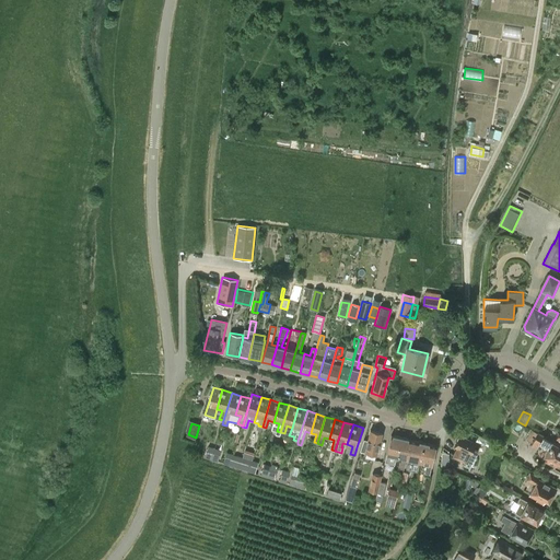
[(364,439),(360,451),(365,452),(364,452),(376,455),(382,432),(371,430),(368,440),(364,439)]
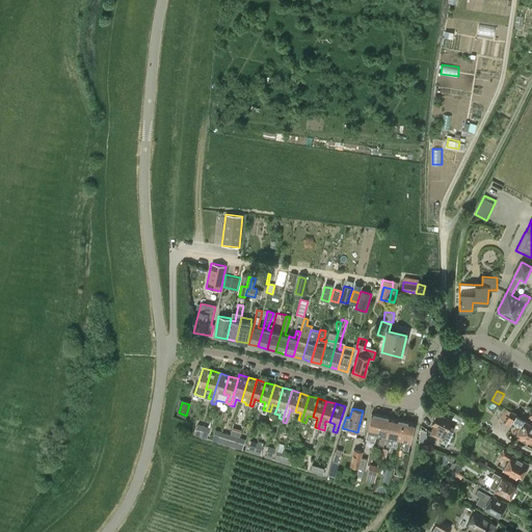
[(504,409),(500,417),(505,420),(504,422),(510,425),(512,421),(516,424),(521,417),(510,410),(509,413),(504,409)]
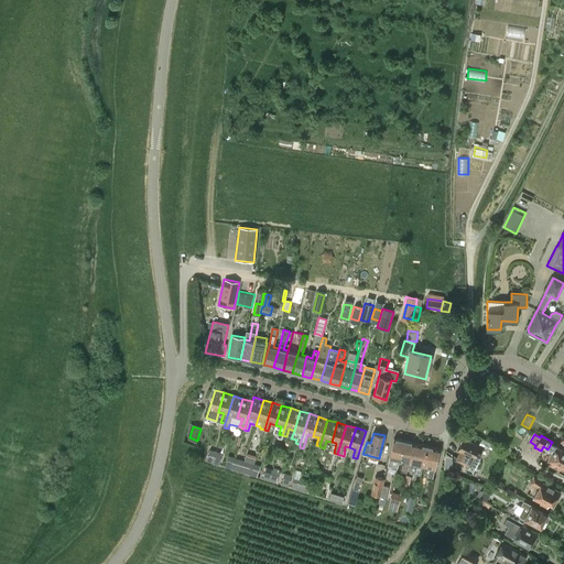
[(400,459),(404,440),(393,437),(390,457),(389,457),(388,465),(398,467),(399,459),(400,459)]
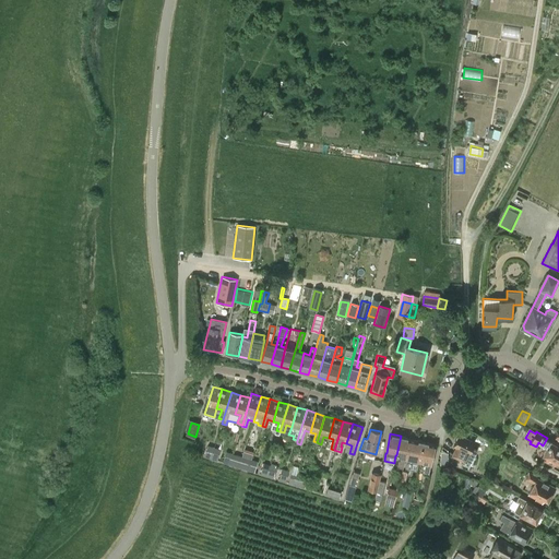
[(456,447),(452,454),(471,464),(477,450),(472,448),(475,441),(460,433),(454,445),(456,447)]
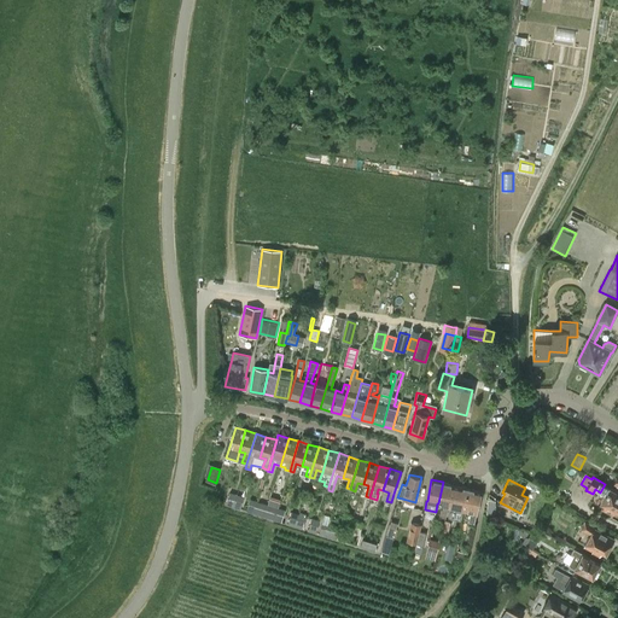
[(454,484),(443,482),(438,503),(443,506),(442,511),(441,511),(439,516),(445,517),(448,506),(454,484)]
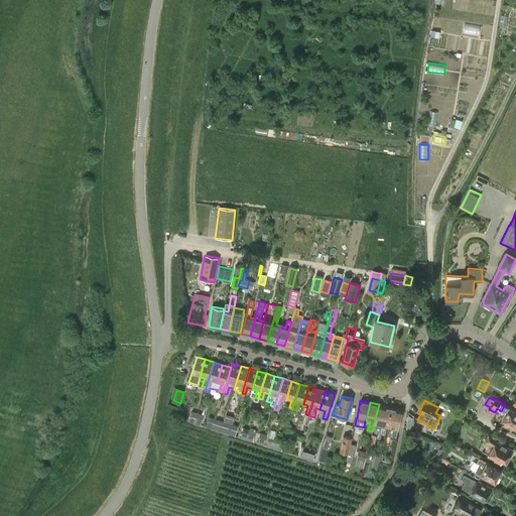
[(379,404),(374,422),(376,423),(374,431),(379,433),(381,424),(387,425),(391,407),(379,404)]
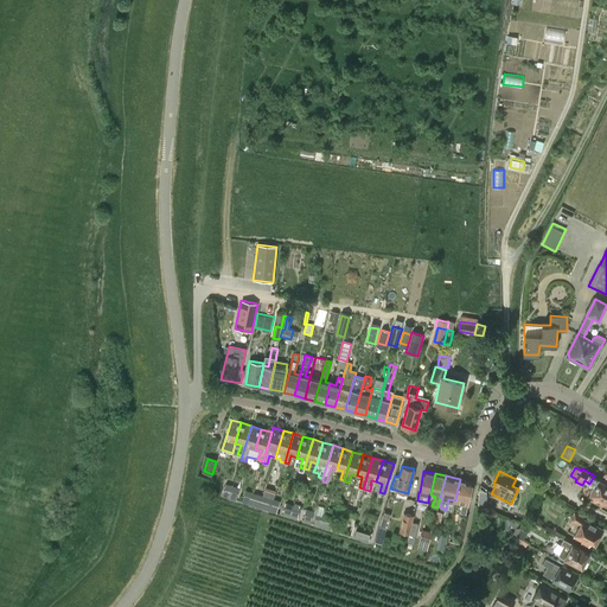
[(473,481),(460,479),(455,500),(462,503),(460,512),(466,513),(467,504),(468,504),(473,481)]
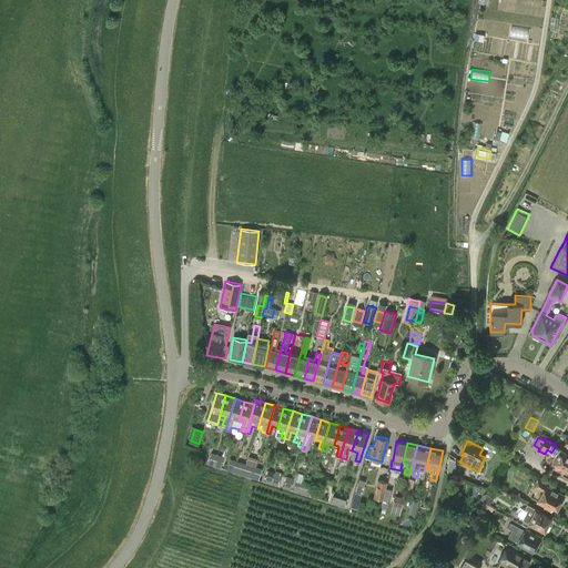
[(567,452),(560,448),(557,454),(556,453),(551,463),(555,464),(553,468),(563,473),(561,474),(567,477),(567,452)]
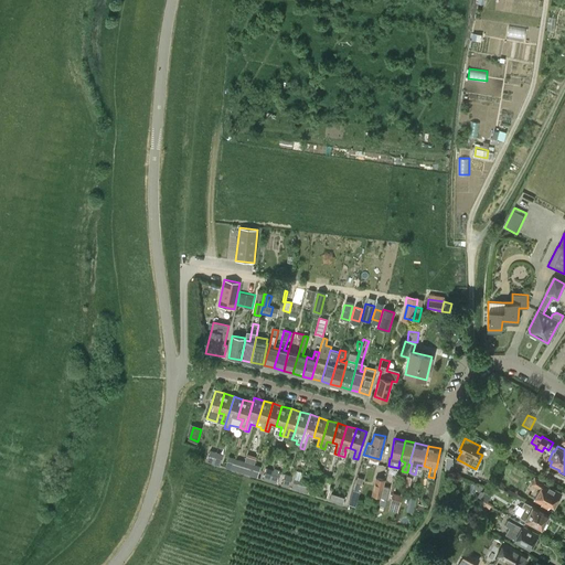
[(208,462),(213,465),(216,456),(210,454),(208,462)]
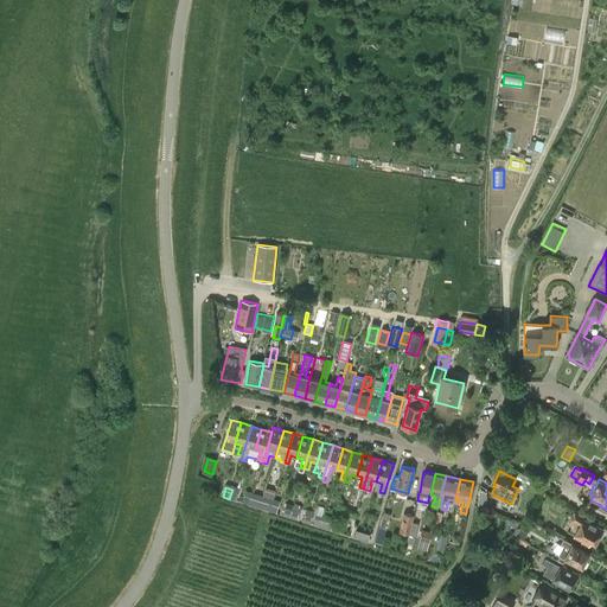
[(229,499),(236,502),(240,490),(232,487),(232,490),(229,499)]
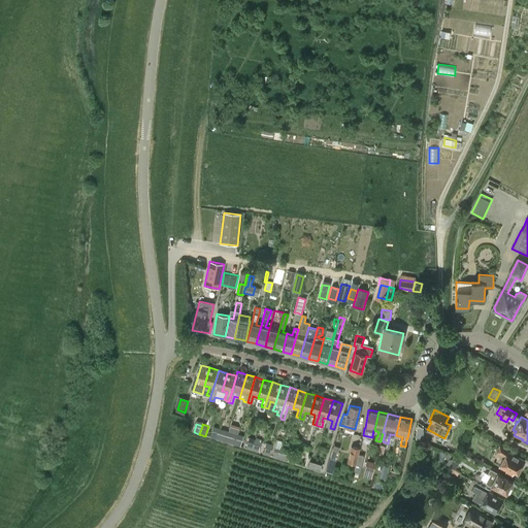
[(210,437),(217,439),(220,429),(213,428),(210,437)]
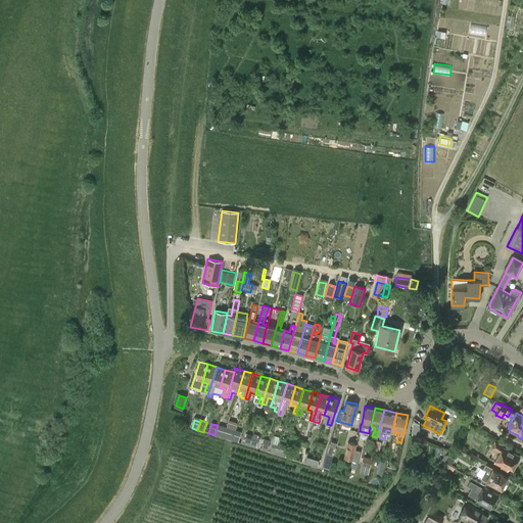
[(215,435),(224,437),(226,431),(227,428),(218,425),(215,435)]
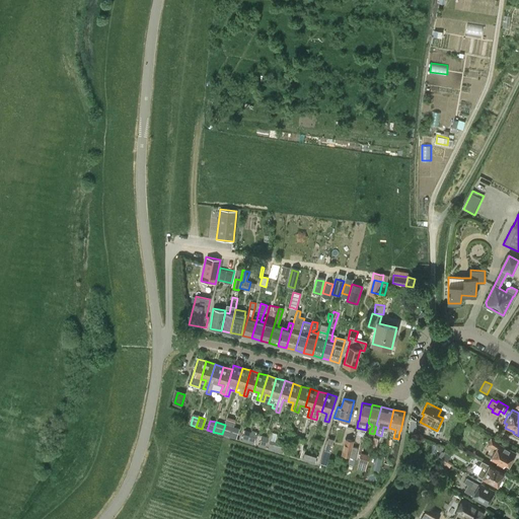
[(409,424),(408,433),(415,434),(416,425),(409,424)]
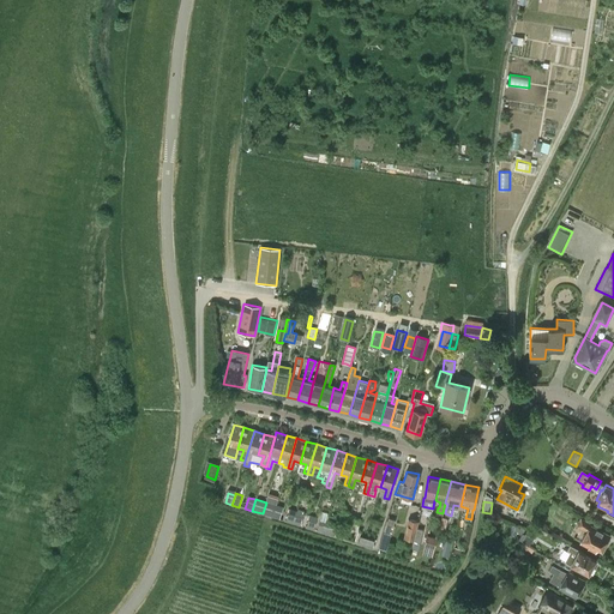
[(263,513),(272,517),(275,509),(265,506),(263,513)]
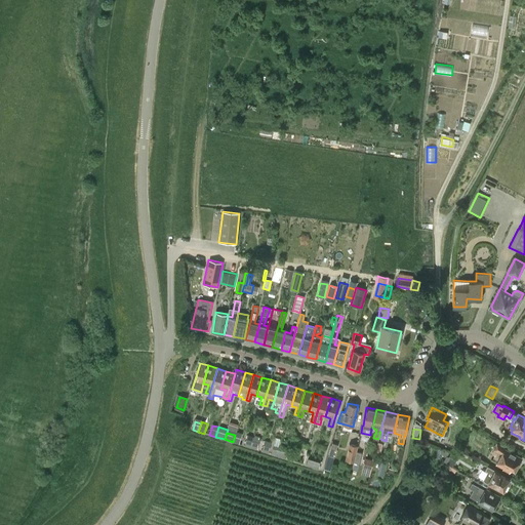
[(244,445),(250,447),(253,437),(247,436),(244,445)]
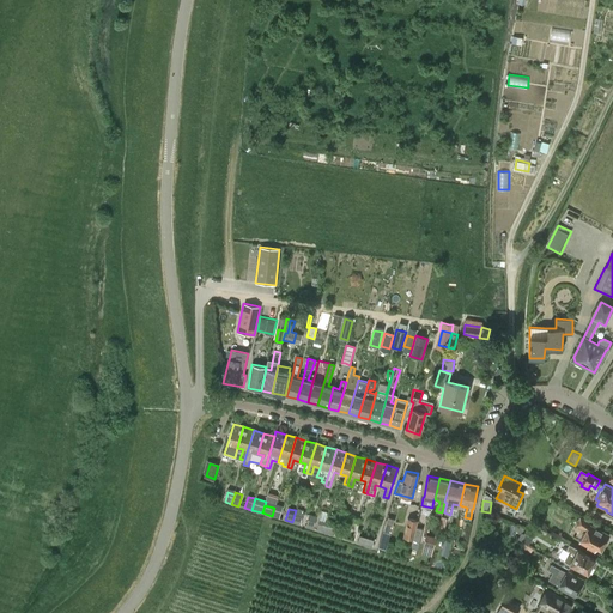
[(292,522),(299,525),(303,513),(296,510),(292,522)]
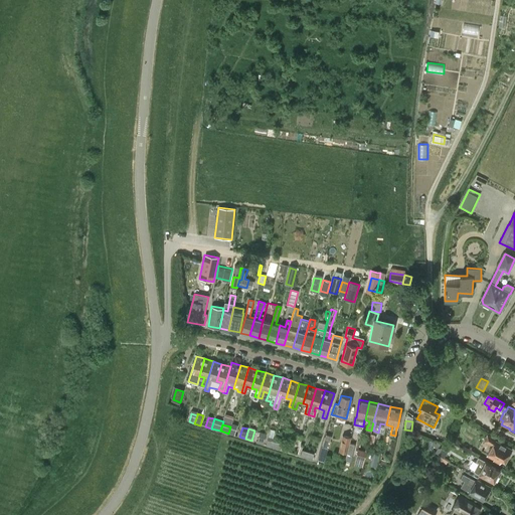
[(256,442),(263,444),(266,435),(260,433),(256,442)]
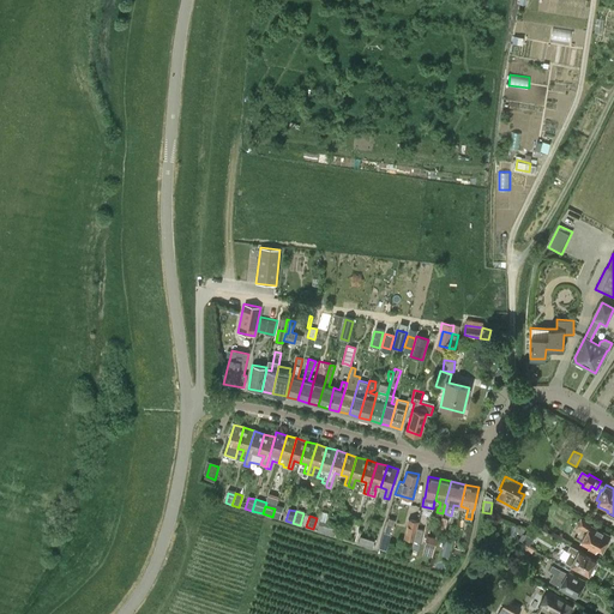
[(317,530),(323,533),(325,525),(326,521),(320,518),(317,530)]
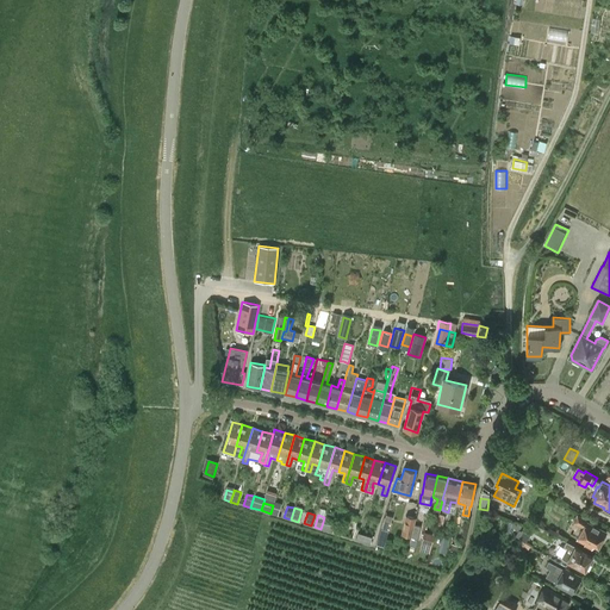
[(381,523),(380,528),(387,530),(392,516),(386,515),(383,523),(381,523)]
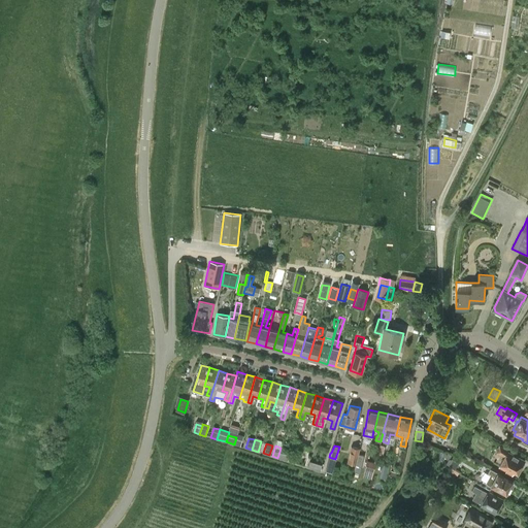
[(356,464),(359,454),(360,447),(351,446),(350,453),(343,452),(341,461),(356,464)]
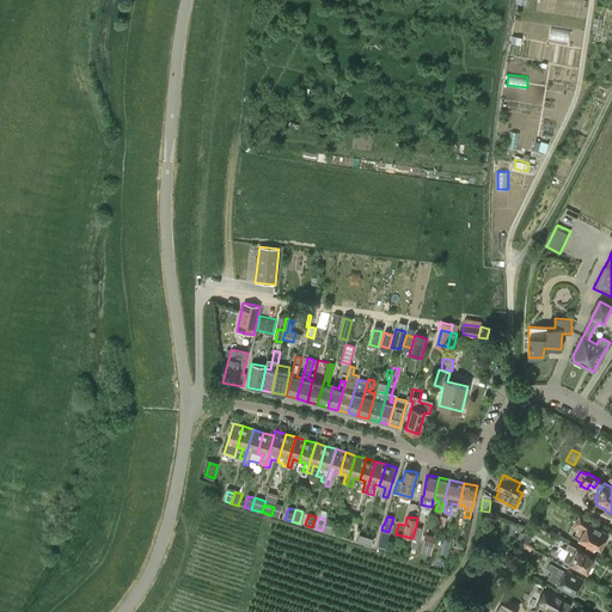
[(579,516),(574,524),(583,530),(579,538),(577,540),(586,545),(593,549),(595,545),(600,548),(607,533),(579,516)]
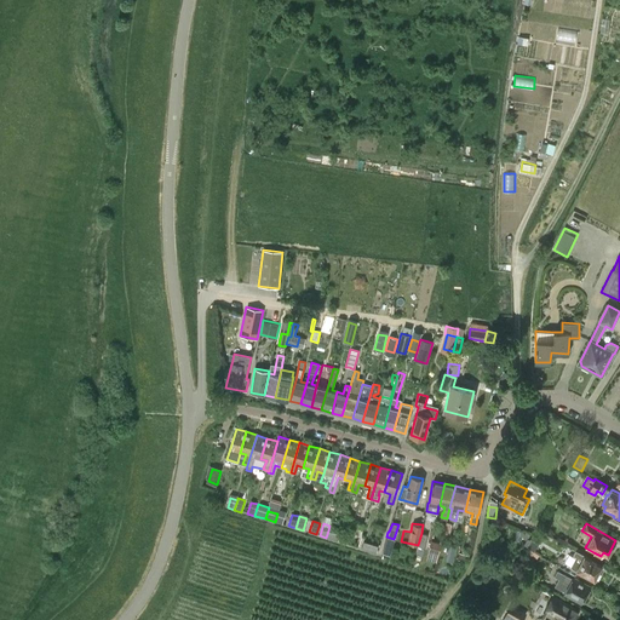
[(326,538),(337,540),(339,533),(328,530),(326,538)]
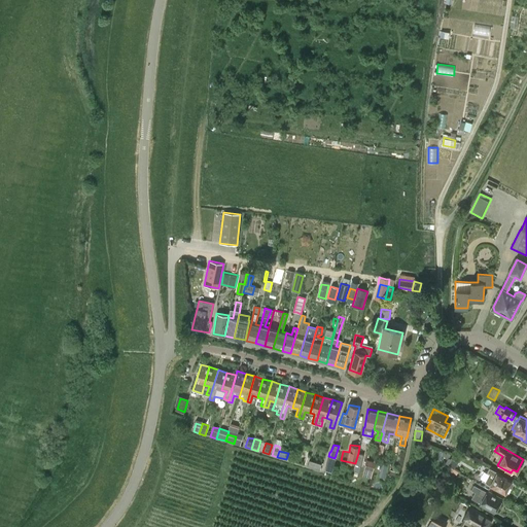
[(453,468),(454,468),(457,462),(449,457),(451,454),(448,452),(444,457),(447,459),(445,463),(451,467),(453,468)]
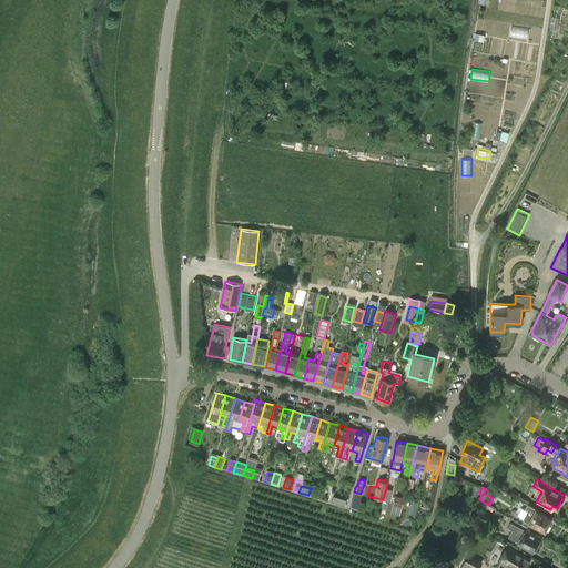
[(403,507),(404,498),(404,497),(395,495),(392,505),(403,507)]
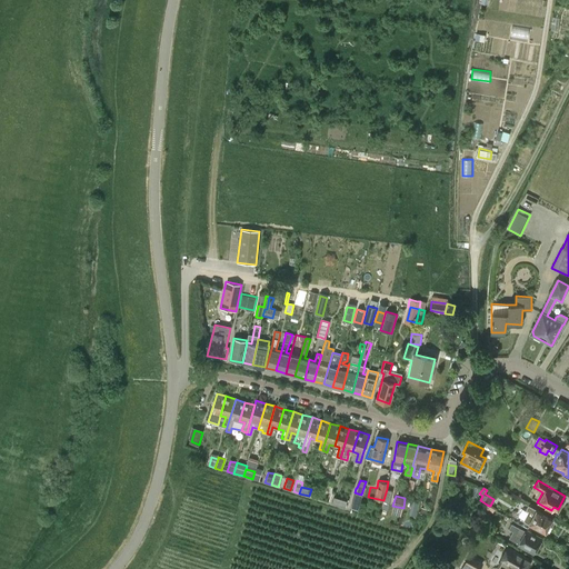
[(417,515),(420,501),(413,499),(409,512),(417,515)]
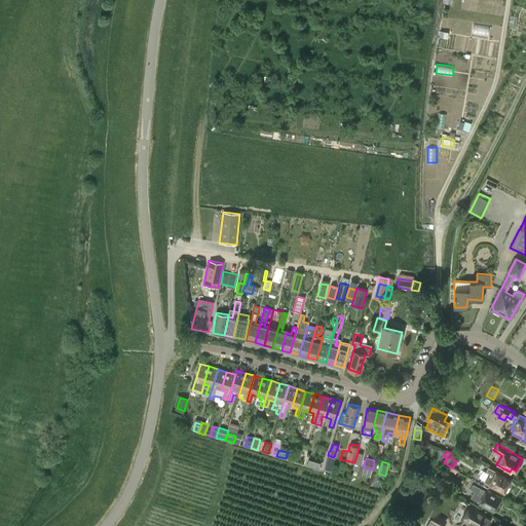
[(452,467),(450,466),(448,468),(451,471),(450,472),(455,475),(458,471),(453,467),(452,467)]
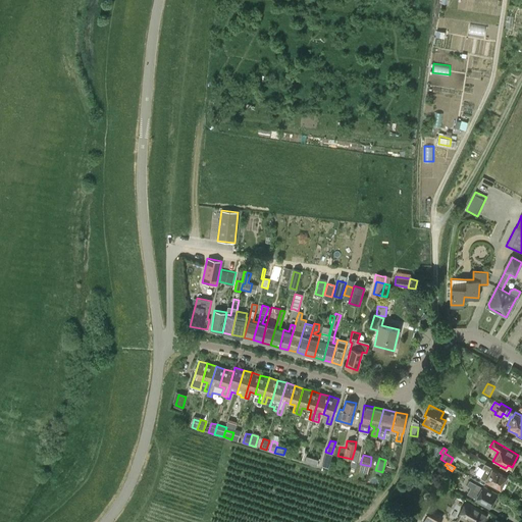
[(484,469),(480,476),(481,478),(484,480),(484,479),(500,487),(507,476),(491,468),(484,464),(482,468),(484,469)]
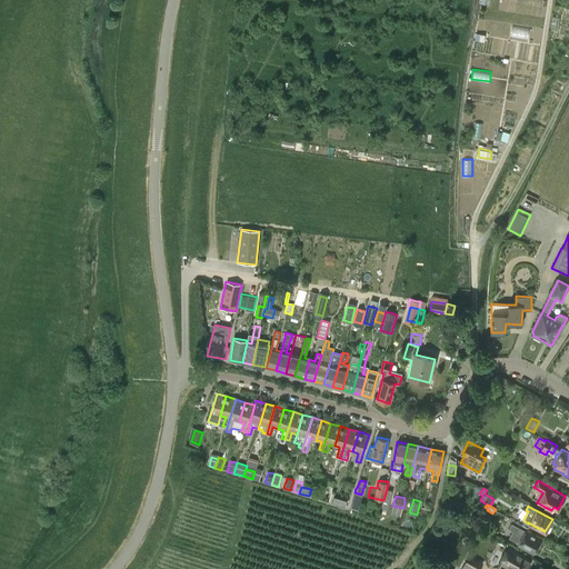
[(511,523),(508,529),(512,531),(509,538),(535,552),(541,539),(526,530),(525,531),(511,523)]
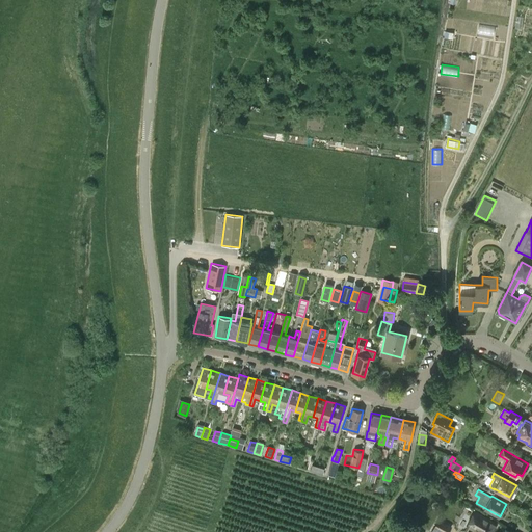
[(474,511),(464,530),(468,531),(490,531),(496,523),(474,511)]
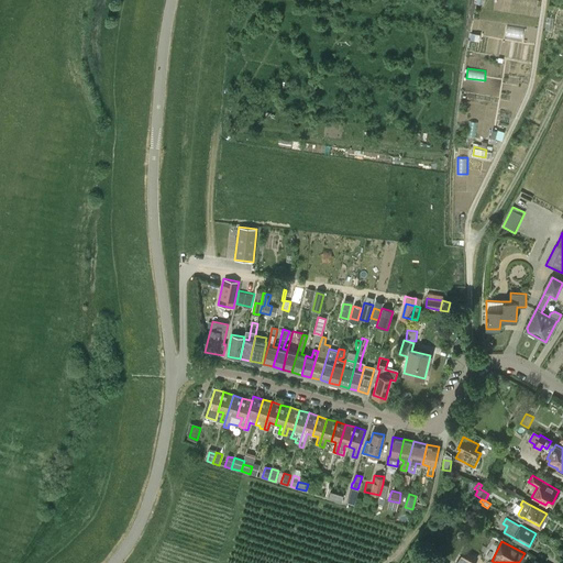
[(463,549),(455,562),(473,562),(477,555),(463,549)]
